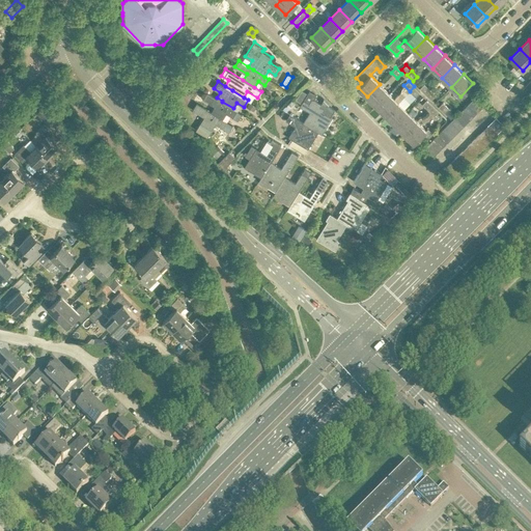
[(420,87),(425,93),(430,89),(424,83),(420,87)]
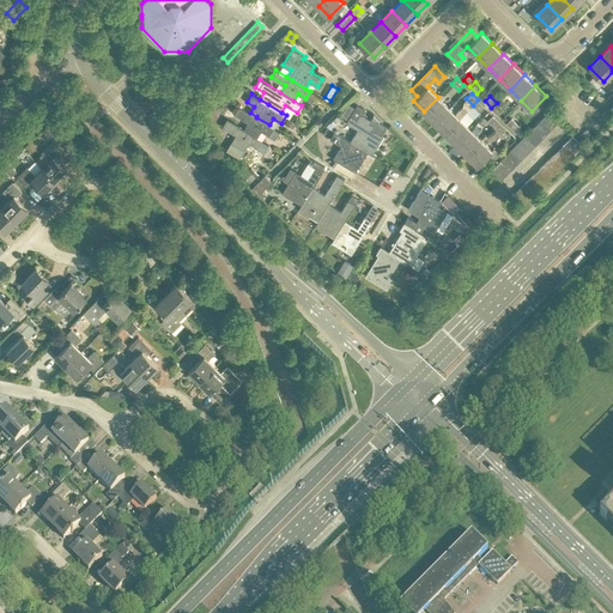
[(424,111),(435,122),(449,108),(438,97),(424,111)]
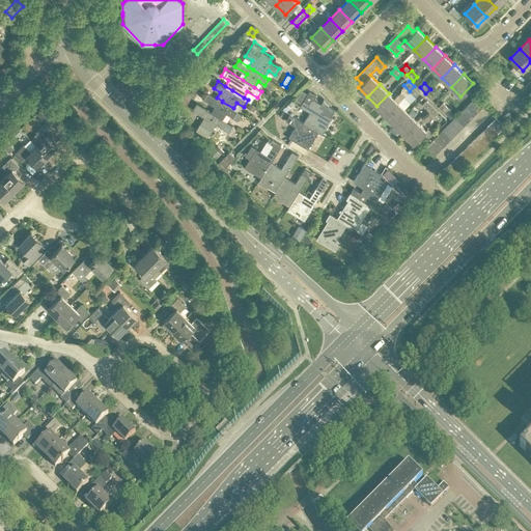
[(414,86),(410,91),(416,96),(420,92),(414,86)]
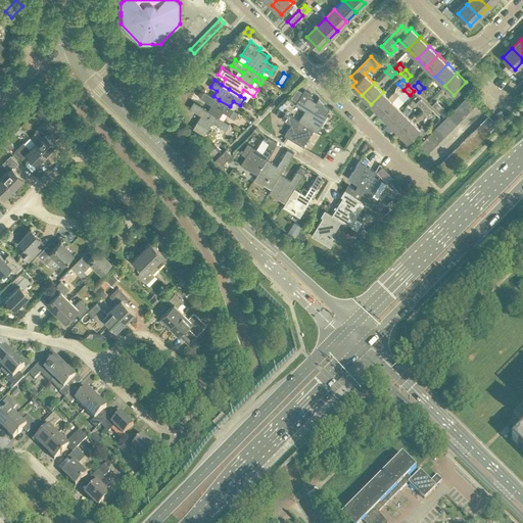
[(424,88),(419,92),(425,98),(429,93),(424,88)]
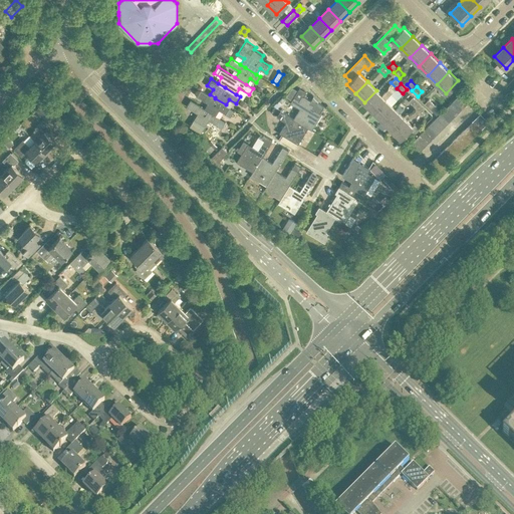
[(297,105),(290,115),(294,117),(293,118),(308,126),(308,127),(312,130),(322,112),(320,111),(324,105),(317,100),(317,99),(318,100),(318,99),(313,94),(313,95),(311,100),(303,95),(306,91),(299,87),(290,101),(297,105)]
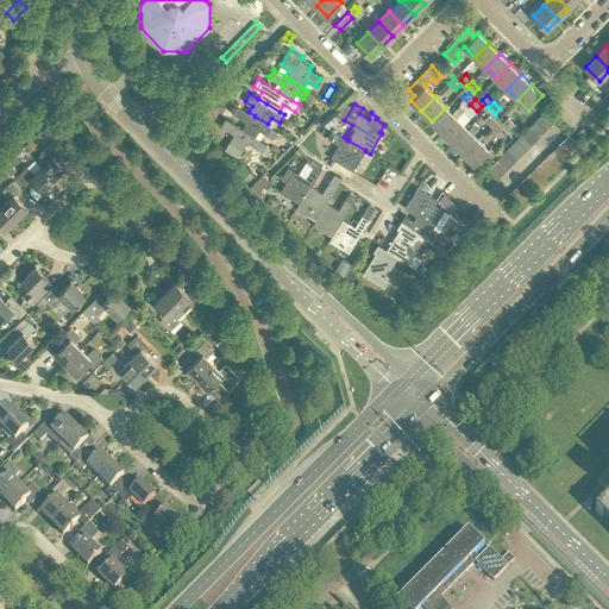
[(470,118),(477,111),(470,105),(463,111),(470,118)]
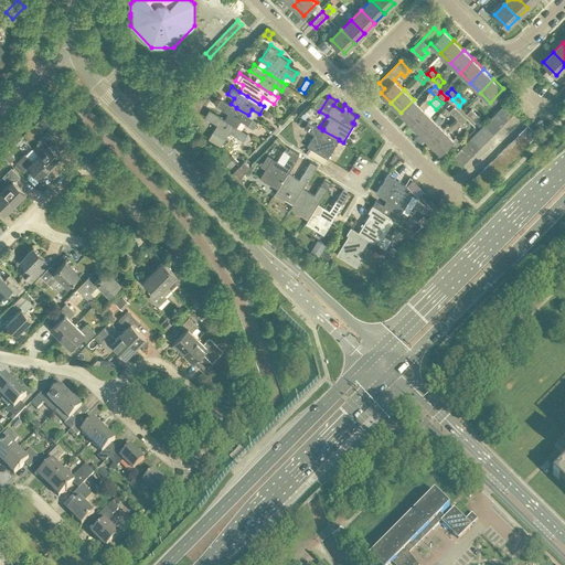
[(228,113),(225,119),(237,127),(237,126),(241,120),(253,127),(257,120),(248,115),(236,108),(236,107),(231,104),(221,98),(216,105),(228,113)]
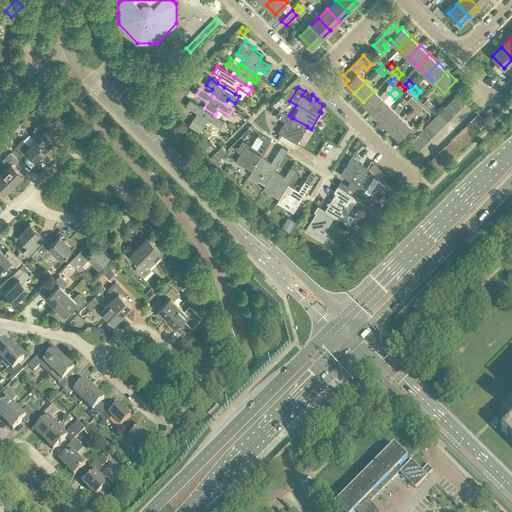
[(363,102),(372,111),(384,99),(375,90),(363,102)]
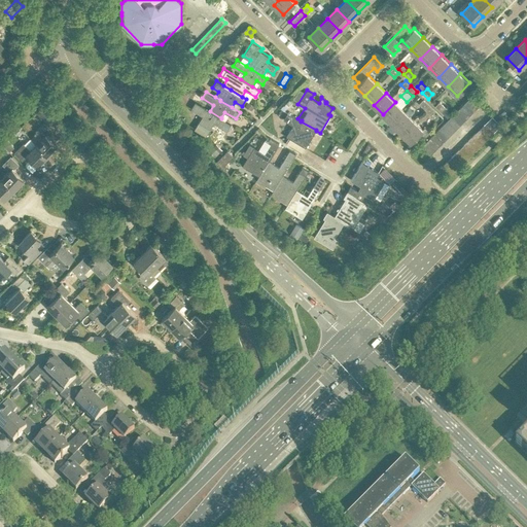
[(471,96),(467,100),(476,109),(481,104),(471,96)]
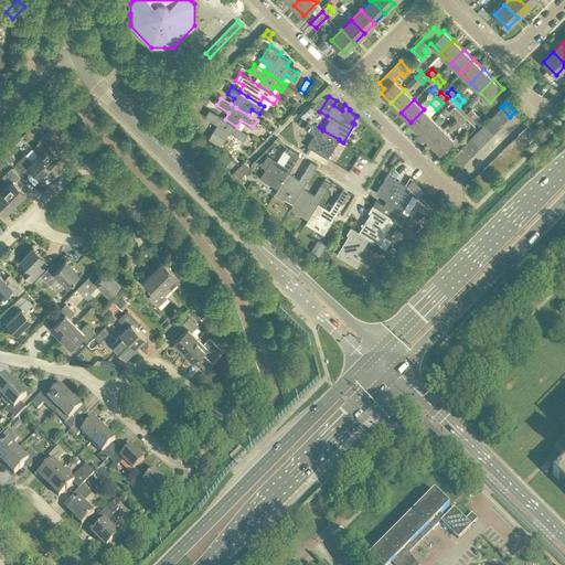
[(449,110),(456,116),(460,112),(454,105),(449,110)]
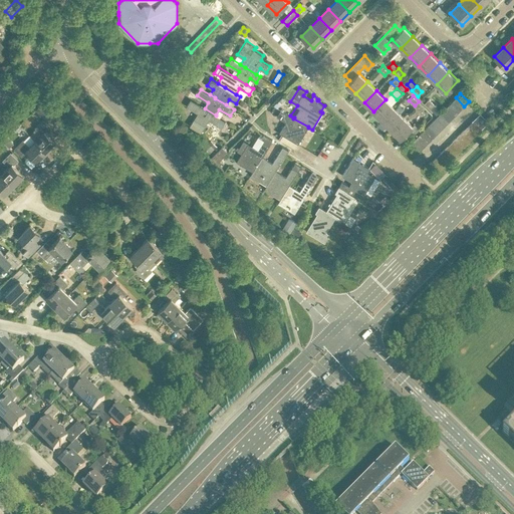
[(456,97),(452,101),(460,110),(464,106),(456,97)]
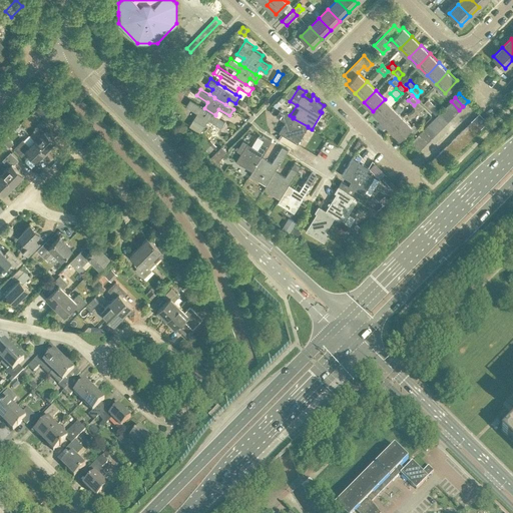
[(247,102),(241,98),(238,103),(244,107),(247,102)]
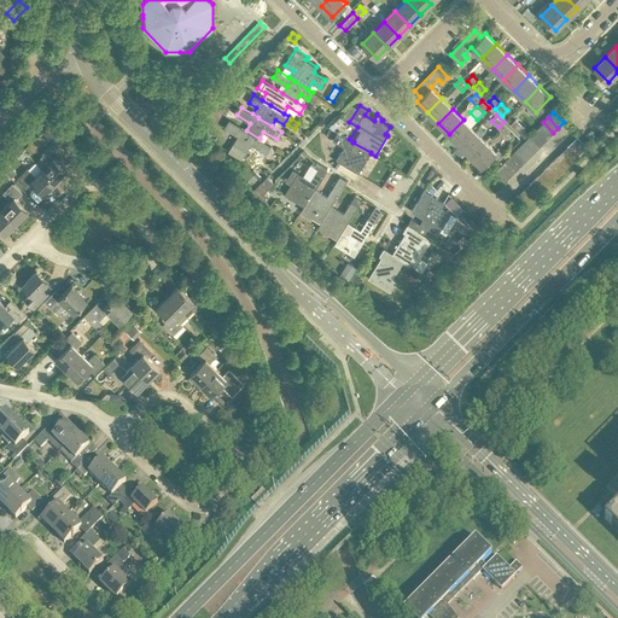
[(511,123),(517,130),(523,126),(516,118),(511,123)]
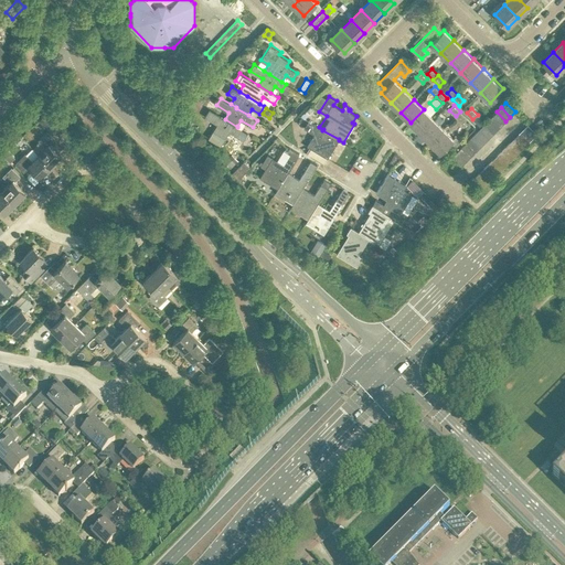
[(225,119),(210,109),(205,116),(217,124),(209,138),(221,146),(230,131),(237,136),(242,129),(237,126),(237,127),(225,119)]
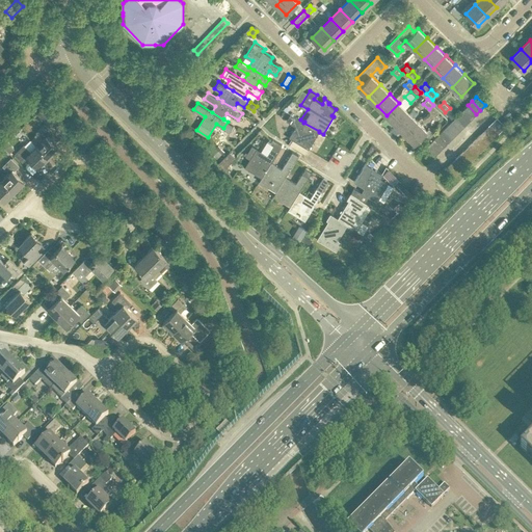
[(387,115),(396,125),(408,111),(399,103),(387,115)]
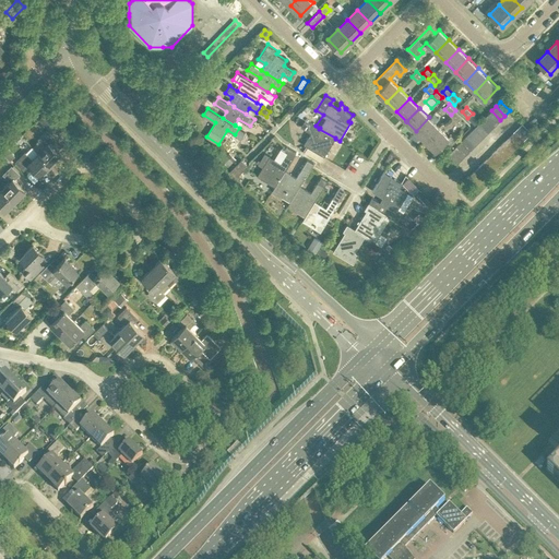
[(455,110),(451,115),(456,121),(462,117),(455,110)]
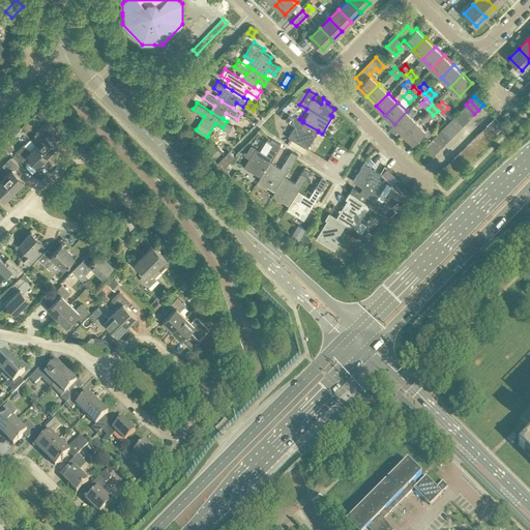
[(466,105),(462,109),(470,117),(474,114),(466,105)]
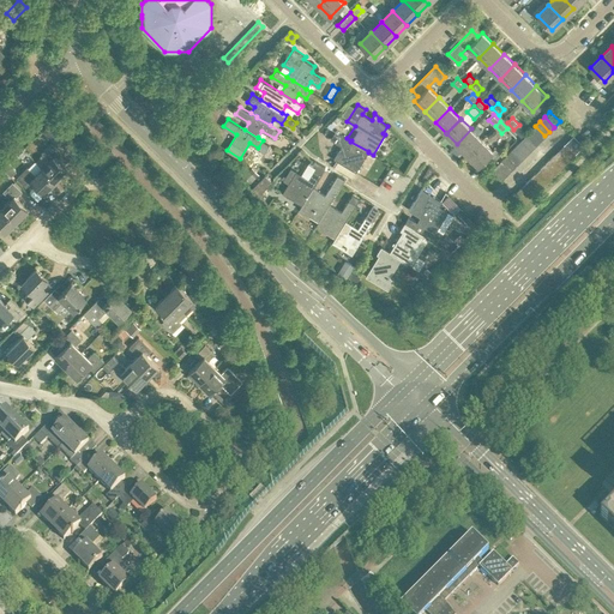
[(60,138),(48,125),(42,131),(55,143),(60,138)]
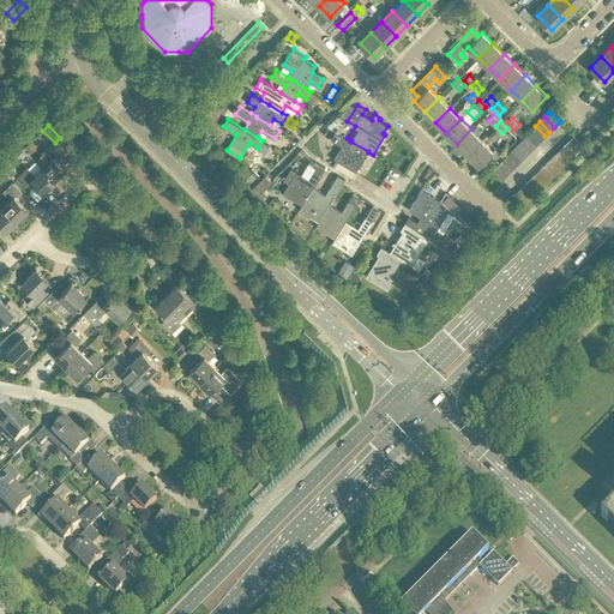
[(535,126),(530,131),(541,140),(545,136),(535,126)]
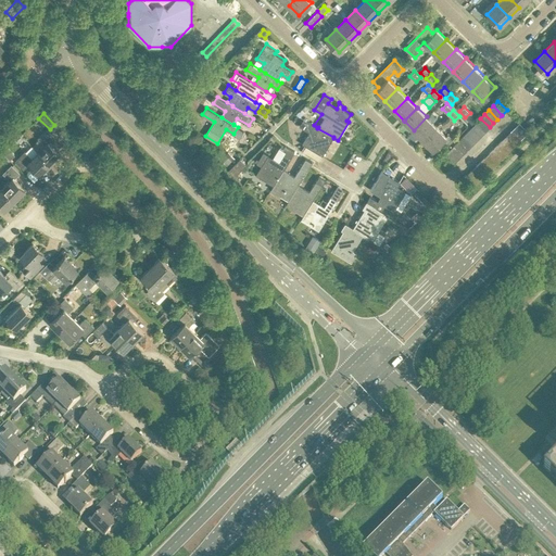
[(414,130),(424,140),(437,126),(427,116),(414,130)]
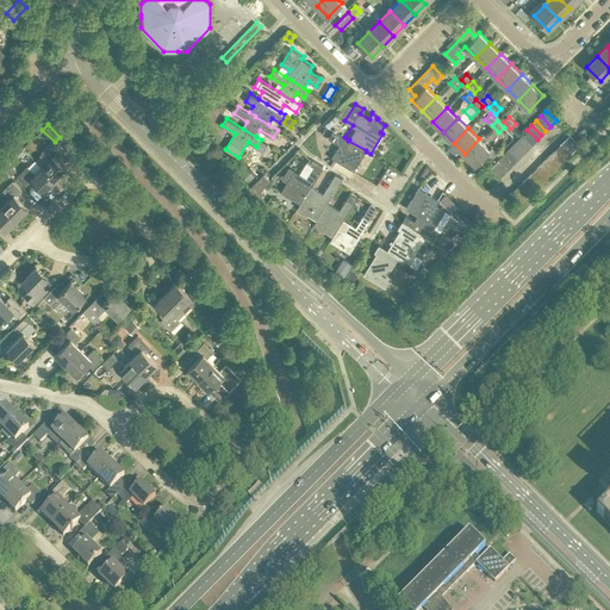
[(349,139),(344,137),(332,130),(329,137),(340,144),(332,157),(354,170),(366,151),(366,150),(348,141),(349,139)]
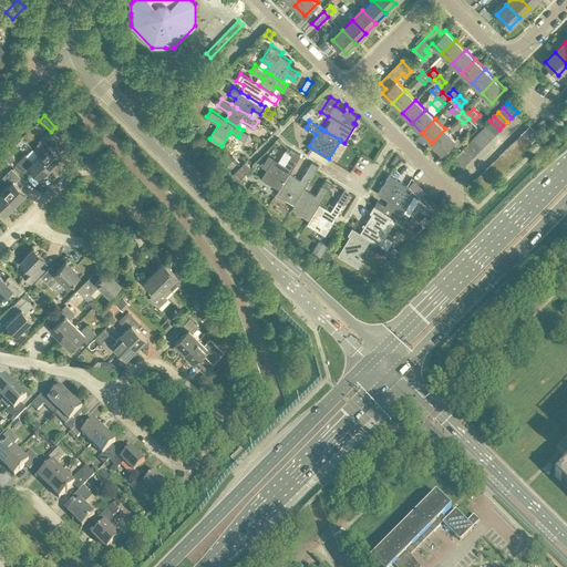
[(490,121),(485,125),(495,134),(500,130),(490,121)]
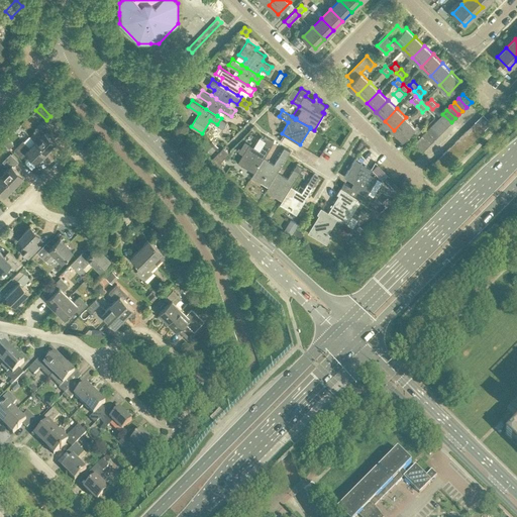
[(483,113),(479,118),(487,126),(492,122),(483,113)]
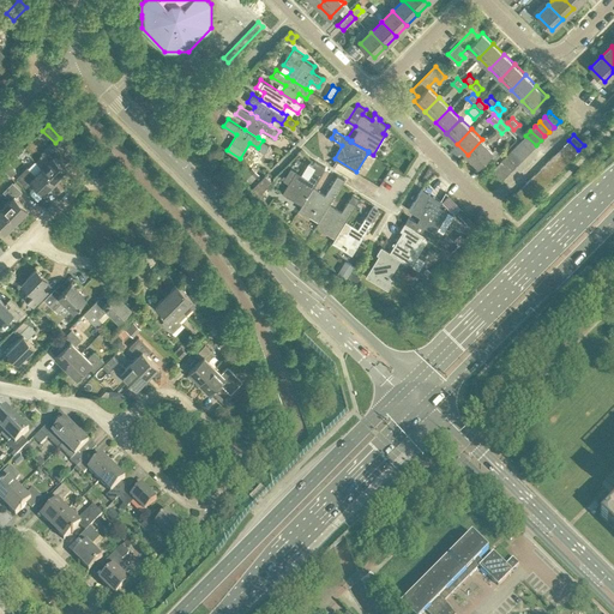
[(525,136),(521,140),(531,150),(536,145),(525,136)]
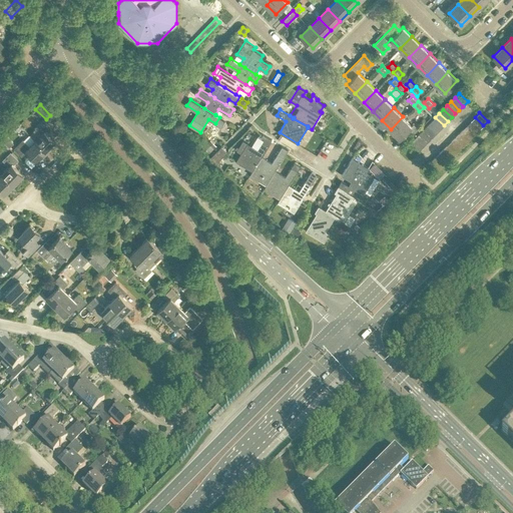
[(403,116),(391,129),(400,138),(405,132),(410,136),(418,128),(414,123),(412,125),(403,116)]
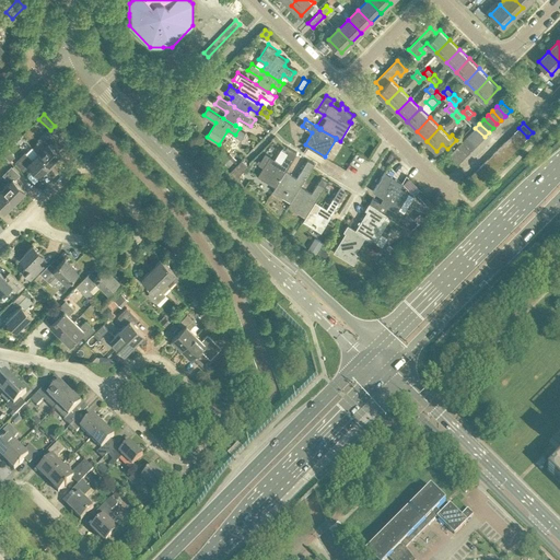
[(475,128),(470,132),(480,141),(485,137),(475,128)]
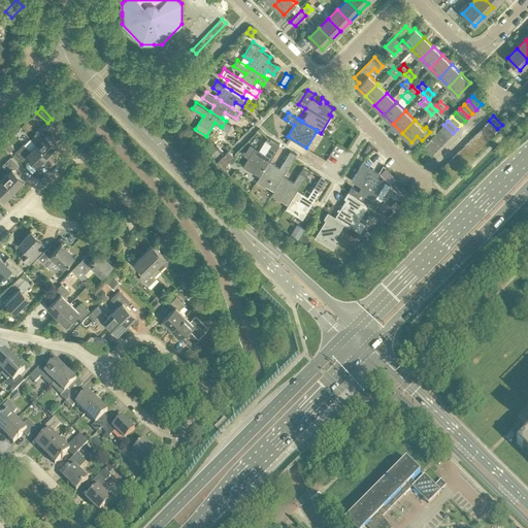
[(489,121),(485,125),(493,133),(497,129),(489,121)]
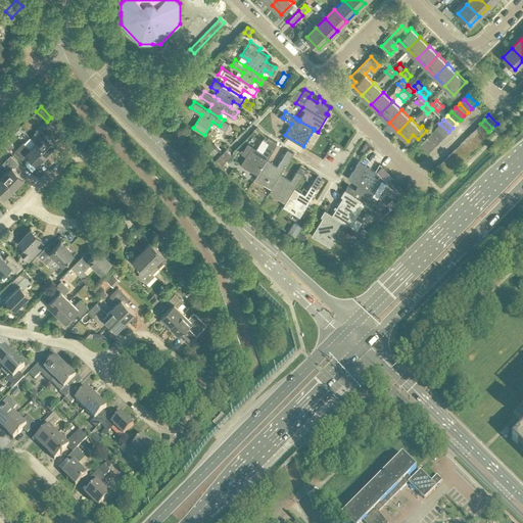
[(42,136),(36,143),(48,155),(53,150),(52,149),(57,144),(47,134),(52,129),(44,122),(36,129),(42,136)]
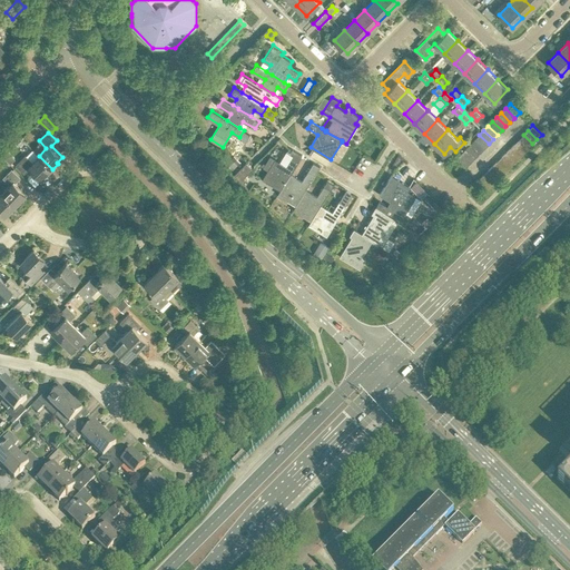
[(479,135),(474,139),(484,148),(489,144),(479,135)]
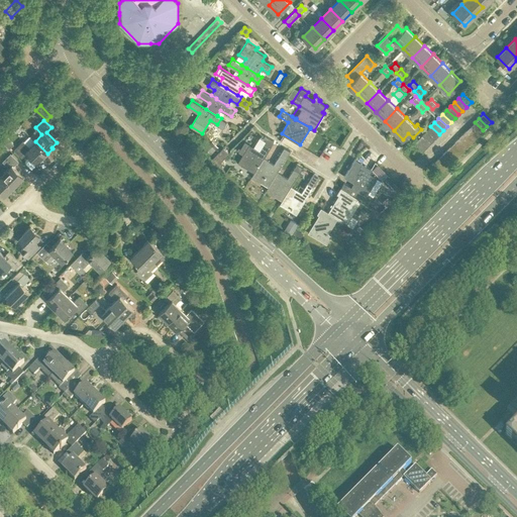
[(475,122),(471,126),(479,134),(483,130),(475,122)]
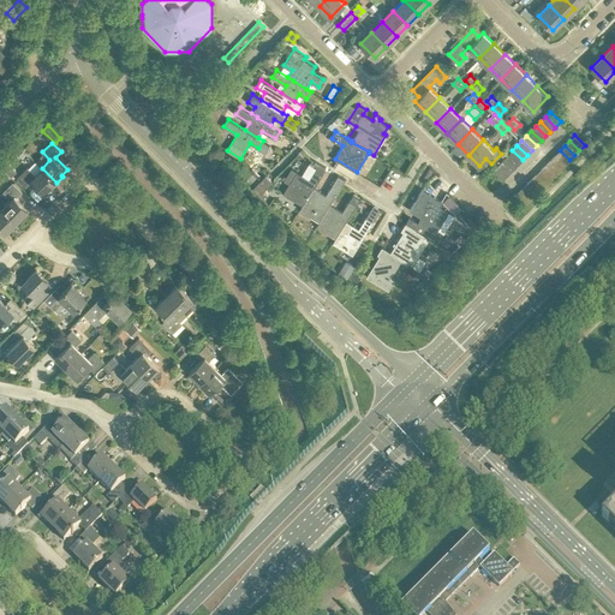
[(512,150),(507,155),(518,165),(523,160),(512,150)]
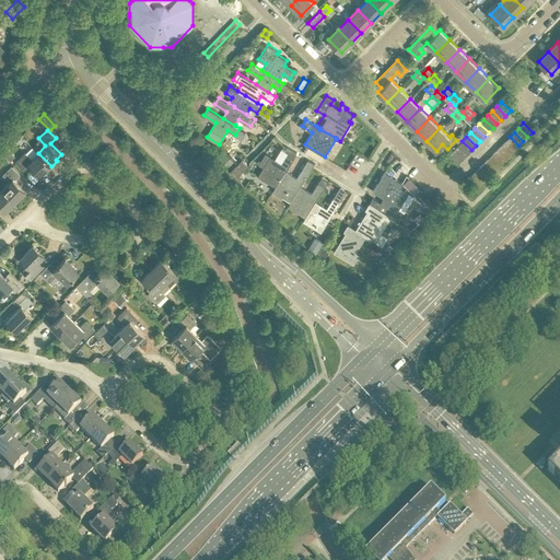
[(510,137),(505,141),(514,150),(518,146),(510,137)]
